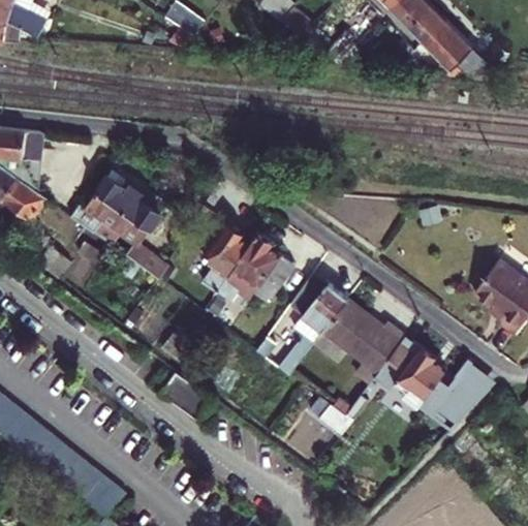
[(13,1),(13,0),(0,0),(0,18),(19,27),(36,36),(45,19),(13,1)]
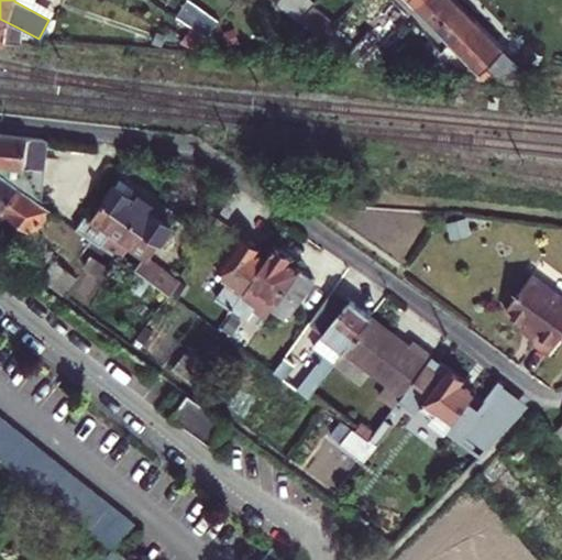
[(321,37),(335,22),(310,0),(284,0),(282,2),(321,37)]
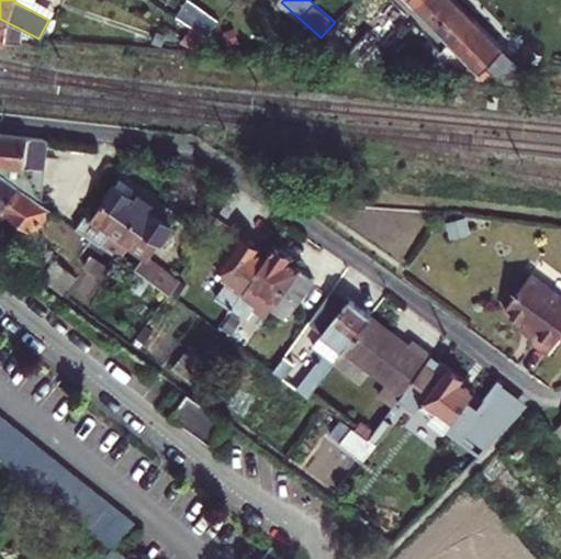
[(421,0),(413,9),(434,30),(458,6),(452,0),(421,0)]
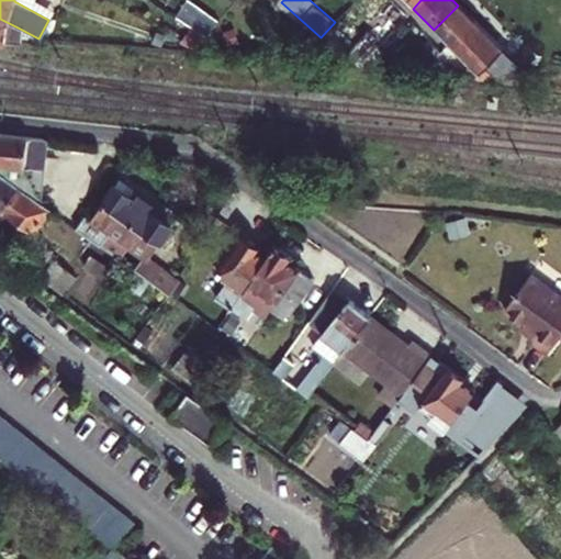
[(174,18),(191,30),(200,35),(204,38),(215,23),(186,1),(174,18)]
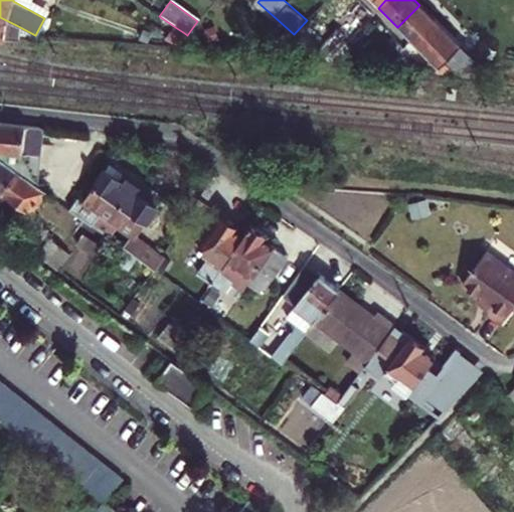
[(419,5),(397,27),(411,40),(421,30),(425,33),(437,22),(419,5)]
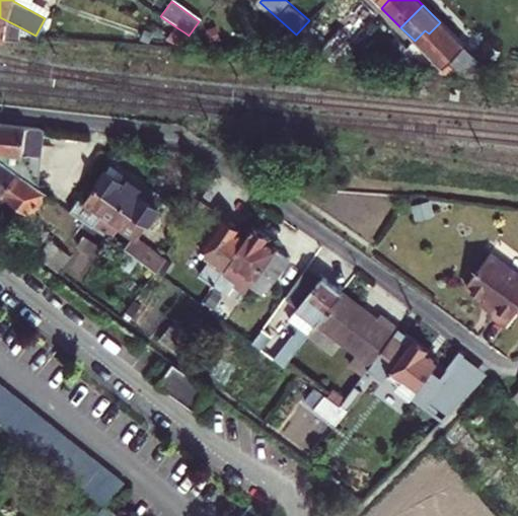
[(0,39),(16,42),(18,26),(0,17),(0,39)]
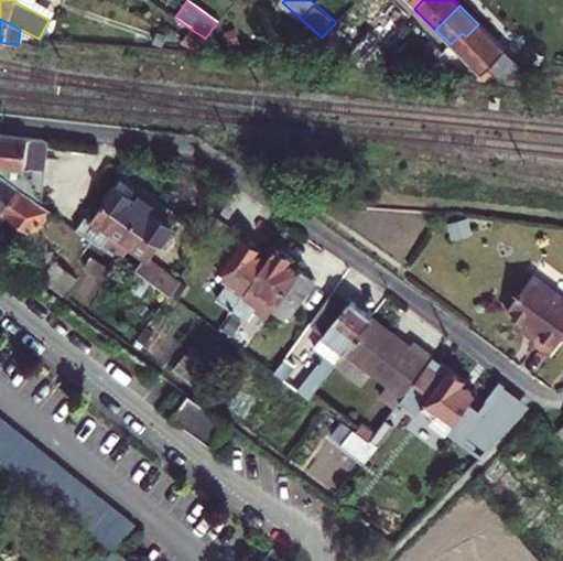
[(462,33),(451,44),(477,72),(484,66),(501,76),(517,71),(520,66),(478,24),(466,36),(462,33)]
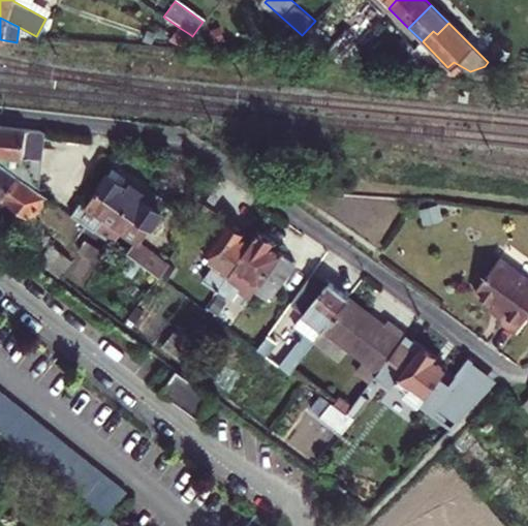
[(188,33),(180,28),(173,39),(180,44),(188,33)]
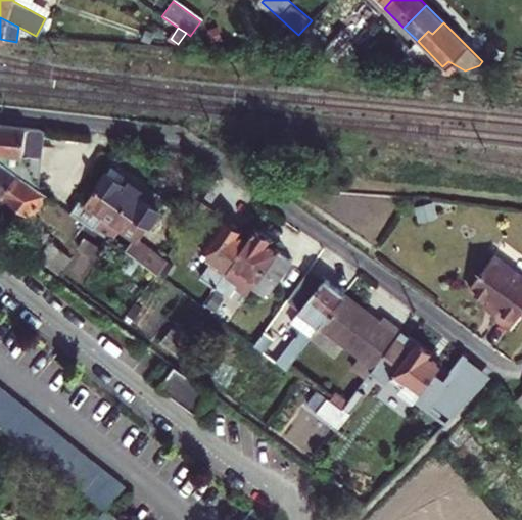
[(32,190),(40,133),(0,127),(0,167),(13,176),(32,190)]
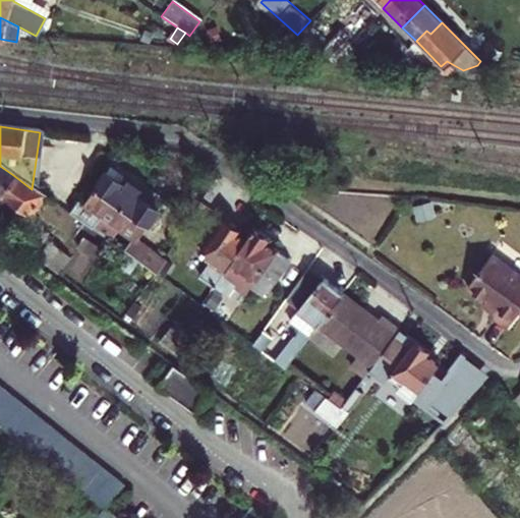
[(110,165),(106,170),(111,174),(116,169),(110,165)]
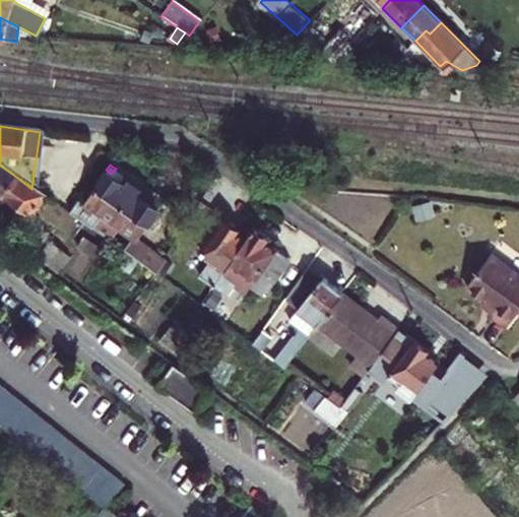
[(0,194),(13,175),(0,166),(0,194)]
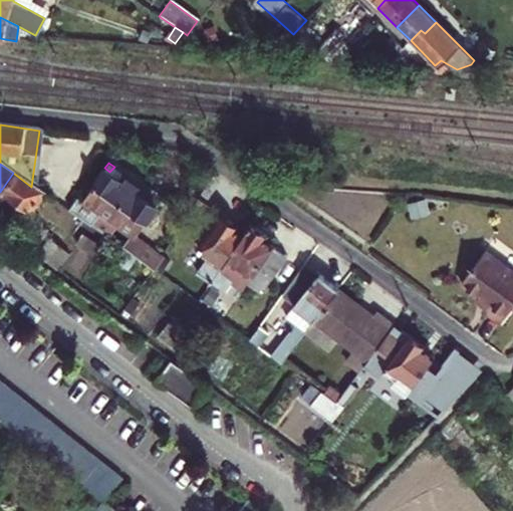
[(116,228),(127,237),(133,240),(136,237),(157,207),(141,195),(145,189),(114,167),(109,172),(104,168),(80,202),(74,197),(72,201),(65,210),(107,240),(116,228)]
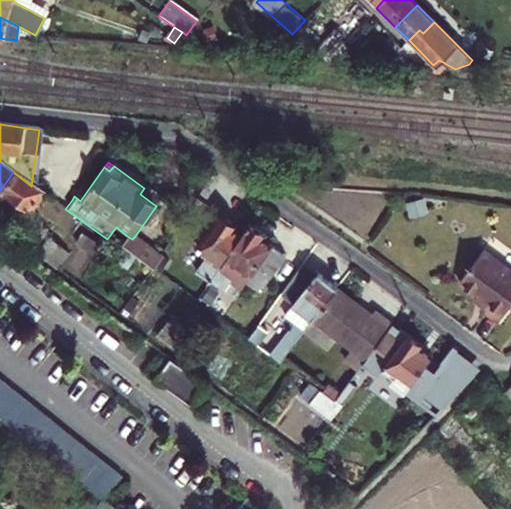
[(13,172),(0,191),(0,194),(30,214),(44,194),(31,186),(13,172)]
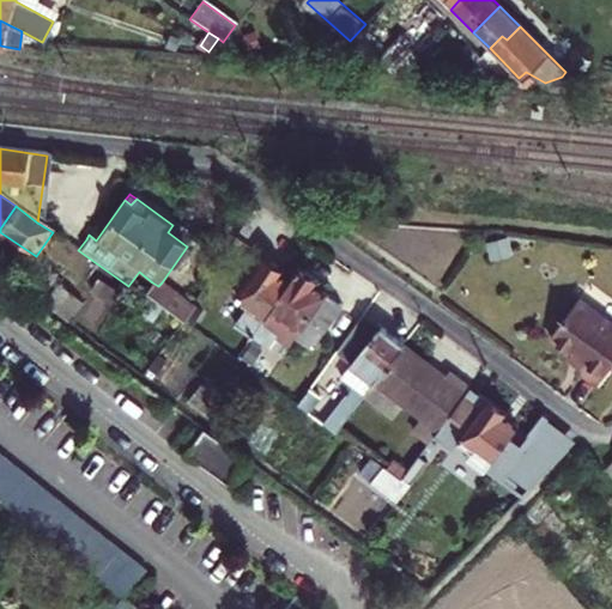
[(37,223),(53,232),(78,250),(86,239),(47,211),(37,223)]
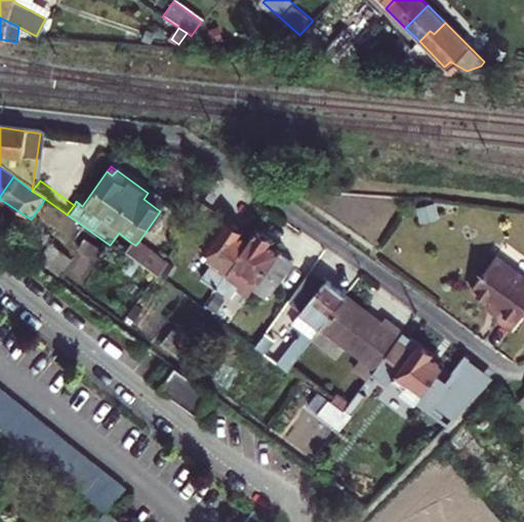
[(165,205),(148,193),(144,199),(160,211),(165,205)]
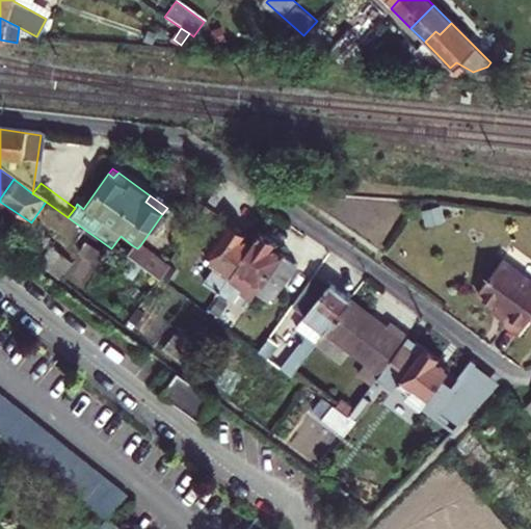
[(226,281),(250,246),(242,240),(245,236),(230,225),(206,259),(215,266),(203,283),(217,293),(226,281)]
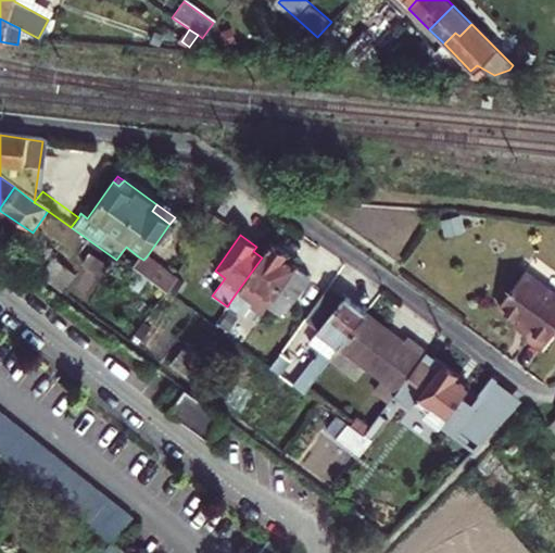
[(287,258),(270,246),(262,258),(236,293),(261,312),(275,291),(291,303),(307,280),(284,263),(287,258)]
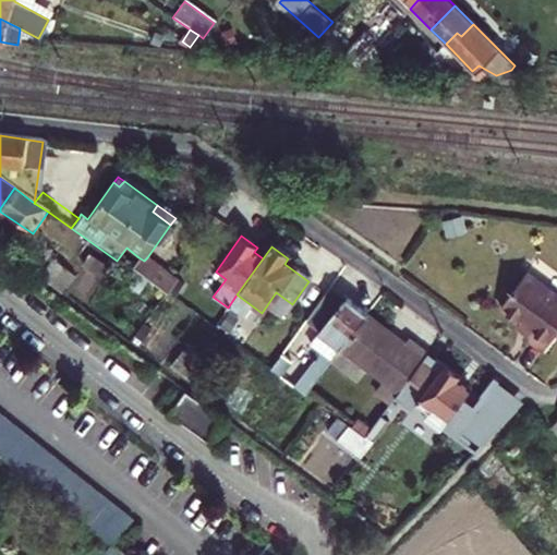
[(81,265),(103,281),(109,272),(87,255),(81,265)]
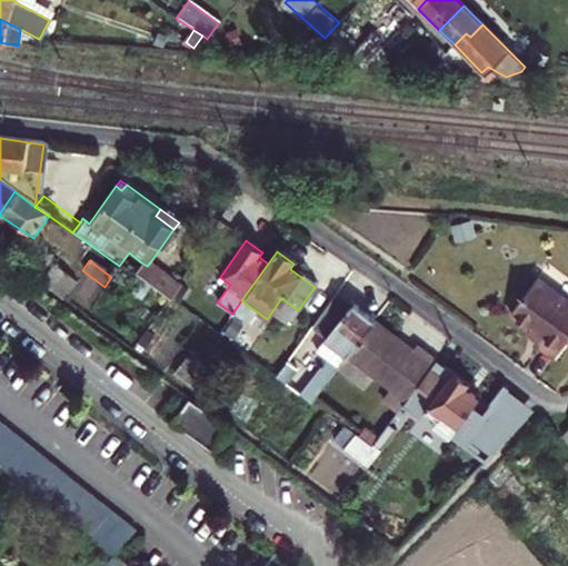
[(171,278),(150,262),(147,266),(141,262),(132,276),(160,295),(171,278)]
